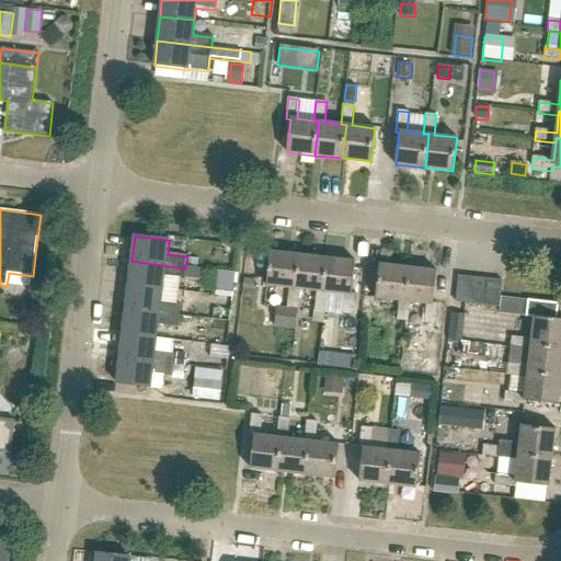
[(300,289),(295,288),(299,254),(271,251),(266,285),(289,287),(287,307),(298,308),(300,289)]
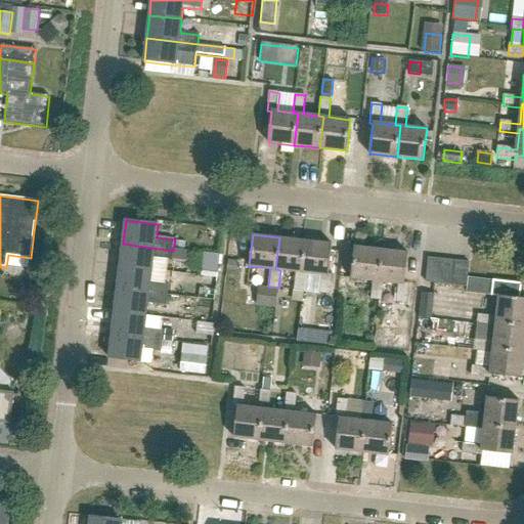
[(306,272),(301,272),(305,241),(279,237),(275,269),(280,270),(296,271),(294,290),(303,291),(304,291),(306,272)]
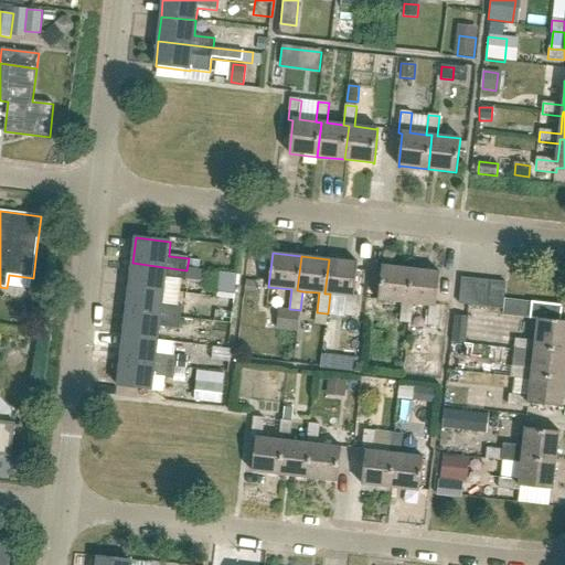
[(356,263),(329,259),(324,294),(330,294),(342,296),(347,296),(344,316),(355,317),(358,297),(359,296),(354,296),(358,263),(356,263)]
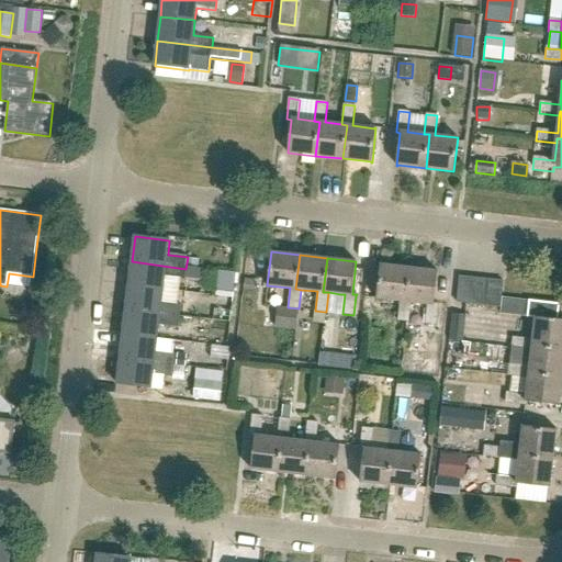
[(165,277),(184,279),(186,269),(132,261),(128,287),(164,291),(165,277)]
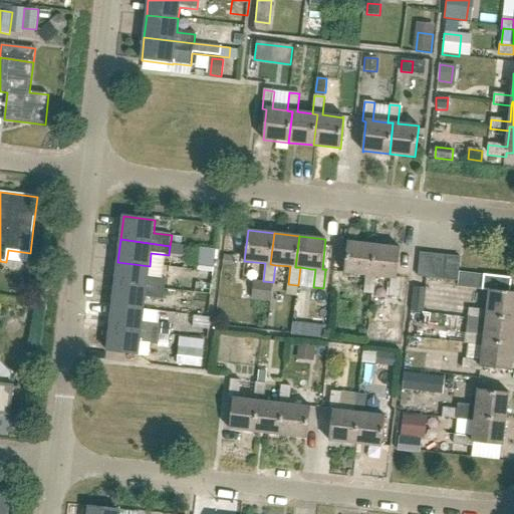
[(345,273),(366,275),(363,293),(373,294),(375,276),(370,276),(374,245),(349,242),(349,241),(347,241),(344,273),(345,273)]
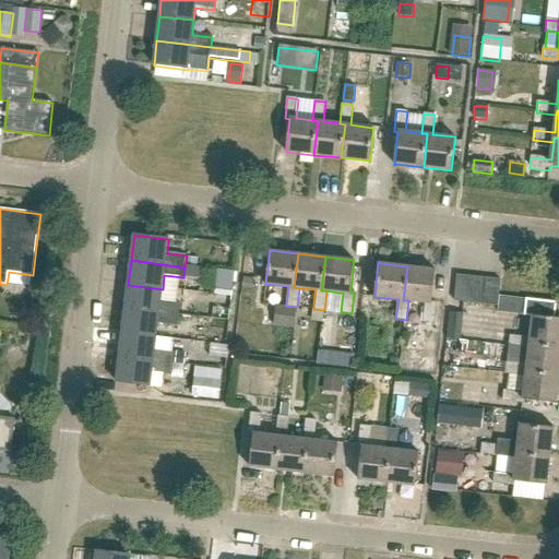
[(431,302),(436,270),(407,266),(403,300),(408,300),(426,302),(424,322),(433,323),(436,302),(431,302)]
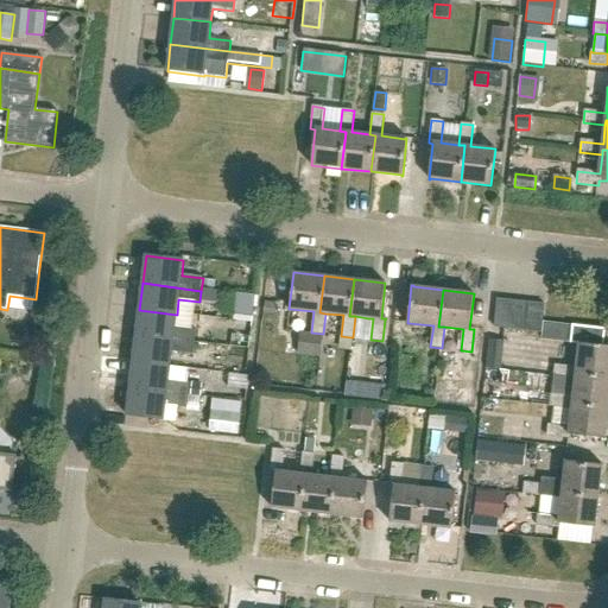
[(235,291),(232,312),(252,316),(254,293),(235,291)]
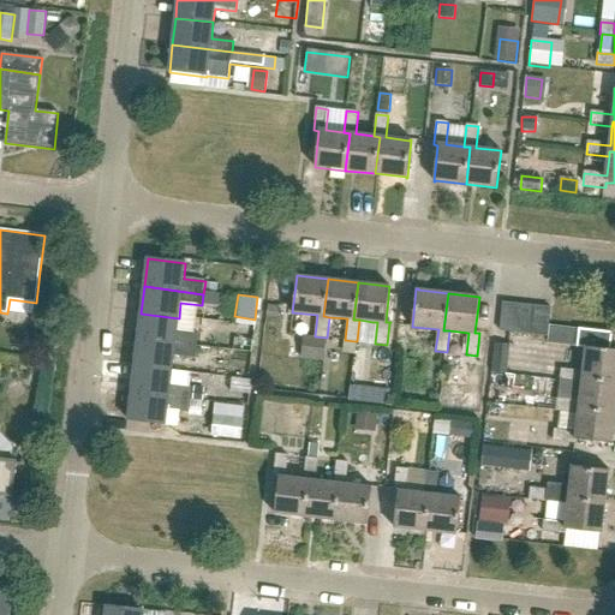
[(278,318),(279,306),(268,305),(267,317),(278,318)]
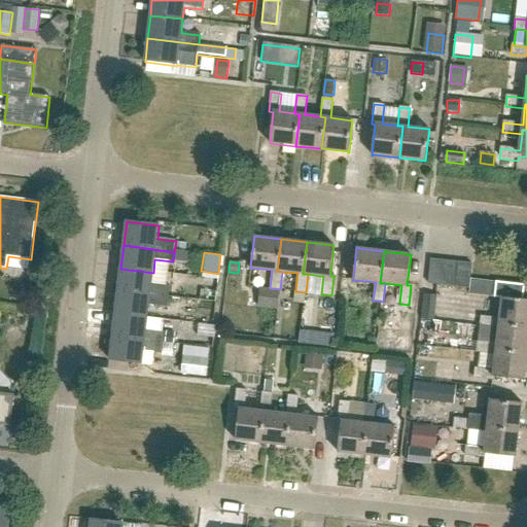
[(428,285),(449,288),(451,264),(430,261),(428,285)]
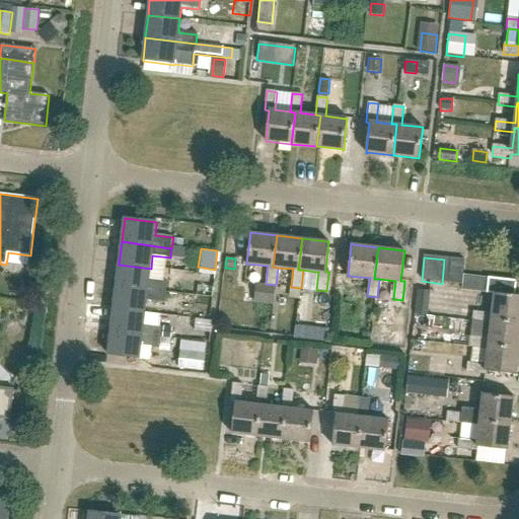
[(464,262),(444,260),(442,284),(461,286),(462,276),(464,262)]
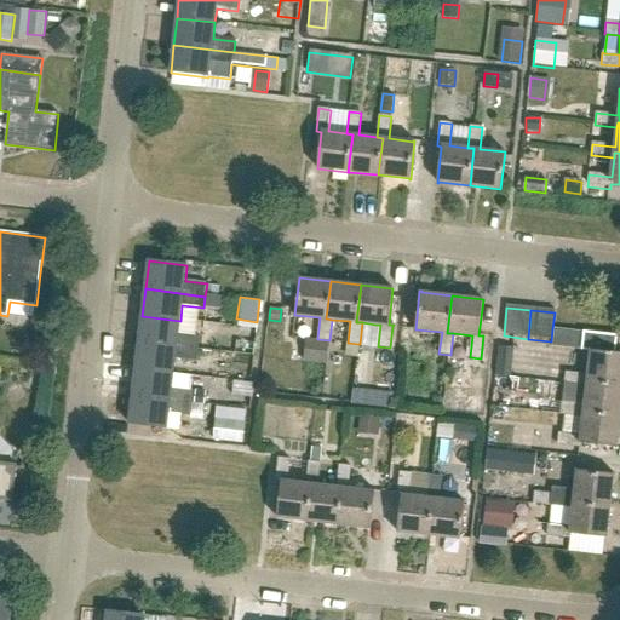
[(178,334),(181,321),(142,316),(138,343),(199,350),(200,337),(178,334)]
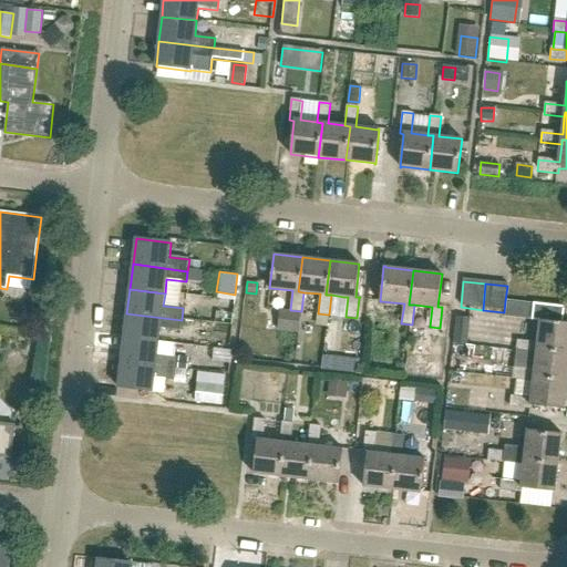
[(331,295),(329,315),(346,317),(348,297),(343,297),(331,295)]
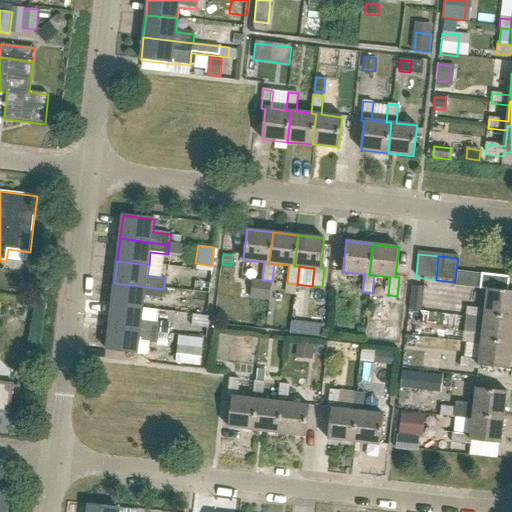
[(455,286),(480,289),(481,275),(456,272),(455,282),(455,286)]
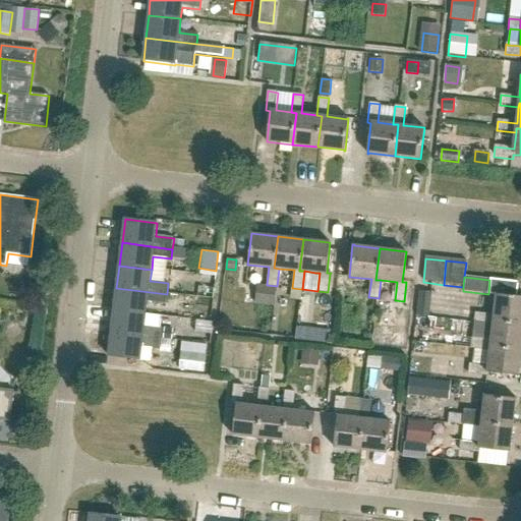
[(494,322),(520,324),(520,297),(517,297),(519,283),(489,280),(488,294),(496,295),(494,316),(475,314),(474,324),(493,326),(494,322)]
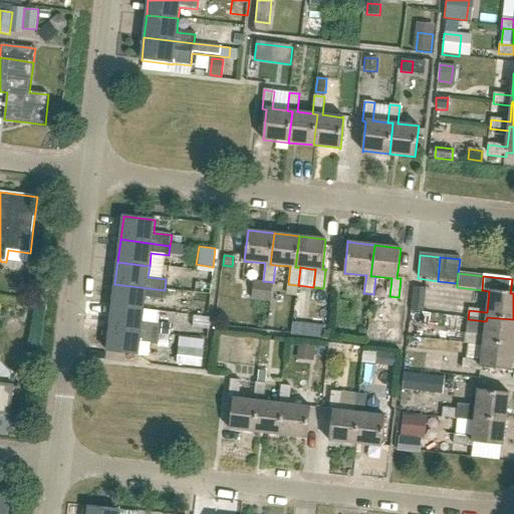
[(270,303),(272,283),(255,281),(253,301),(270,303)]
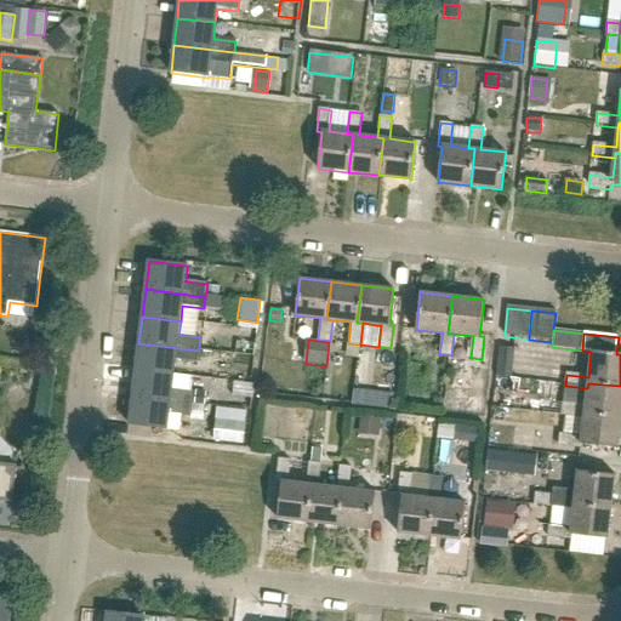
[(198,362),(199,351),(138,343),(135,370),(174,375),(176,359),(198,362)]
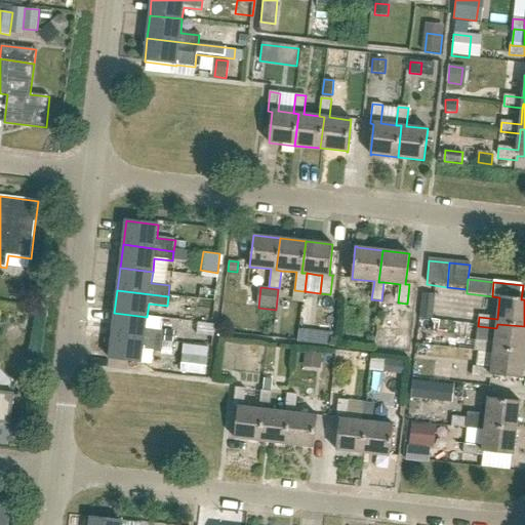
[(304,291),(294,290),(293,290),(292,301),(304,303),(305,291),(304,291)]
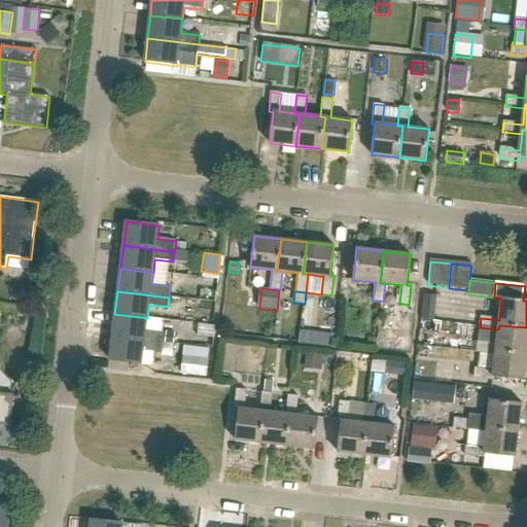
[(421,319),(434,320),(437,296),(424,294),(421,319)]
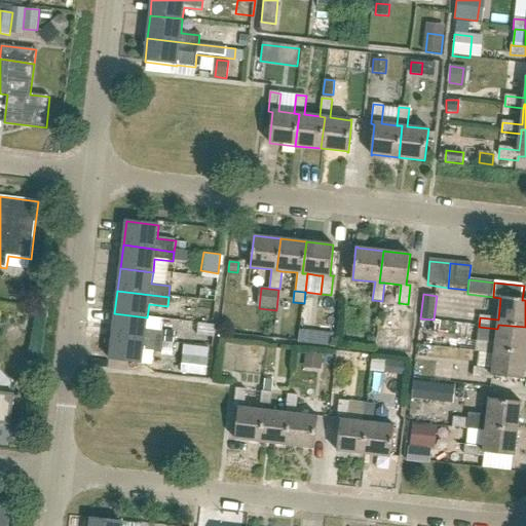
[(146,329),(147,317),(114,313),(112,336),(163,342),(164,332),(146,329)]
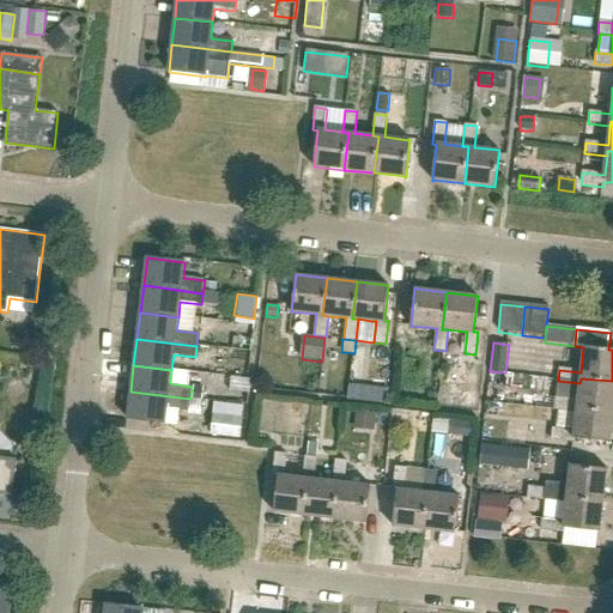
[(557,400),(554,411),(576,413),(577,407),(612,411),(612,381),(581,378),(580,383),(577,402),(557,400)]
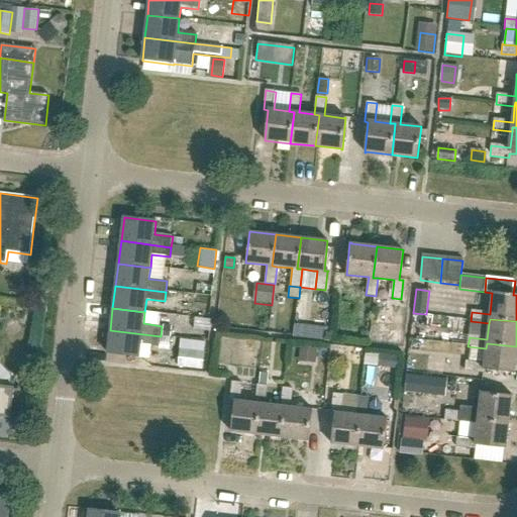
[(172,327),(164,326),(162,336),(171,337),(172,327)]
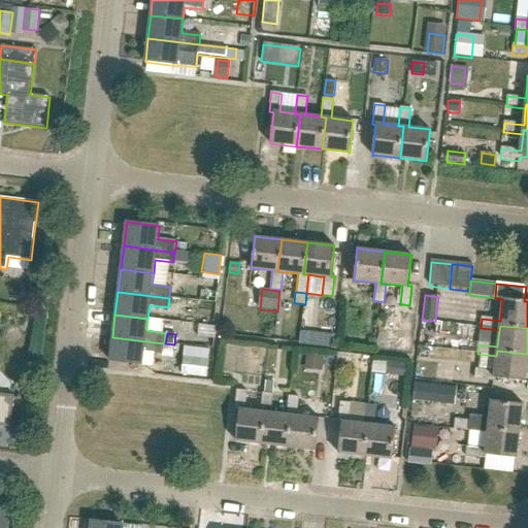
[(162,354),(164,343),(112,337),(109,361),(142,365),(144,352),(162,354)]
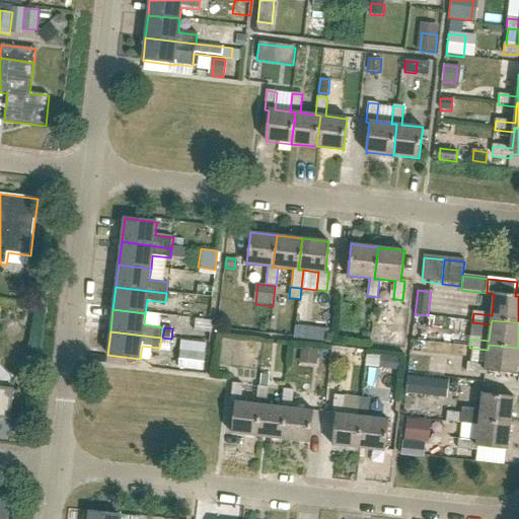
[(518,352),(518,348),(489,345),(488,350),(486,366),(468,364),(467,373),(485,375),(485,376),(486,376),(487,372),(517,375),(517,374),(518,352)]
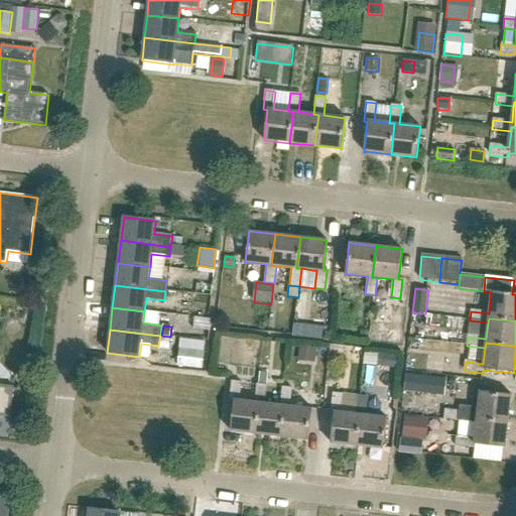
[(299,347),(298,359),(315,361),(316,349),(299,347)]
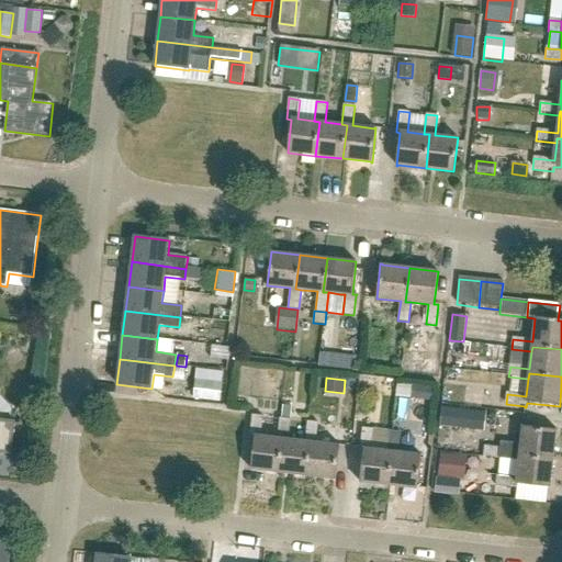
[(193,397),(220,401),(222,383),(195,380),(193,397)]
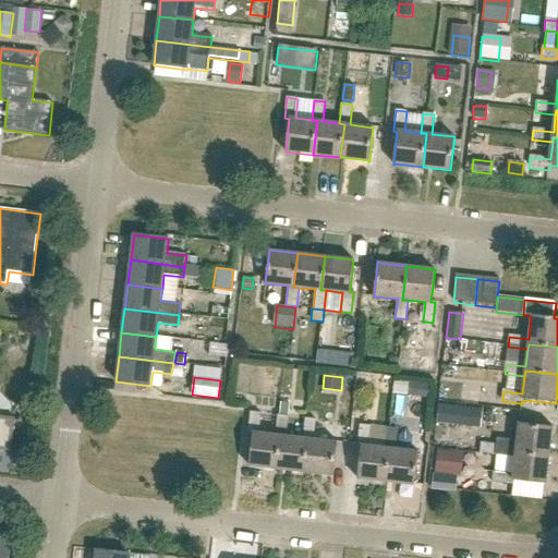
[(432,385),(396,380),(393,393),(429,398),(432,385)]
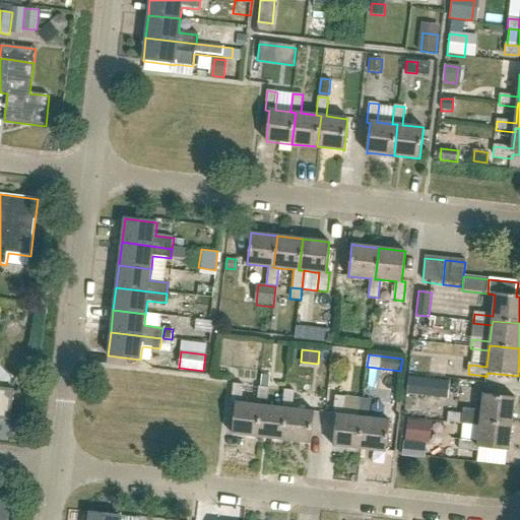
[(262,406),(257,405),(242,403),(244,386),(235,385),(233,404),(236,404),(233,434),(259,437),(262,406)]
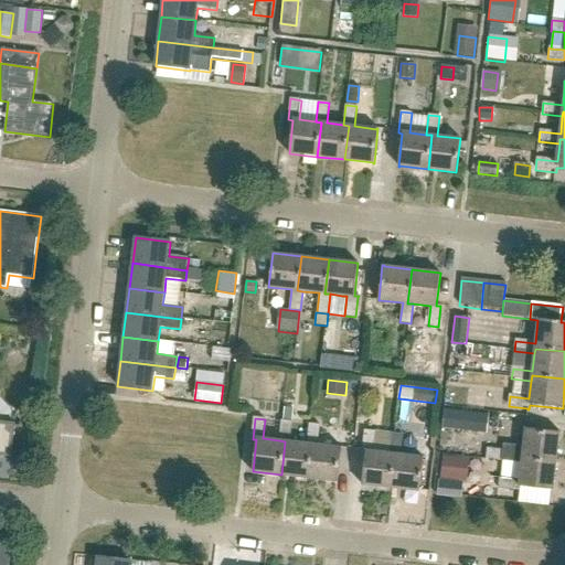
[(0,455),(12,457),(17,424),(0,422),(0,455)]
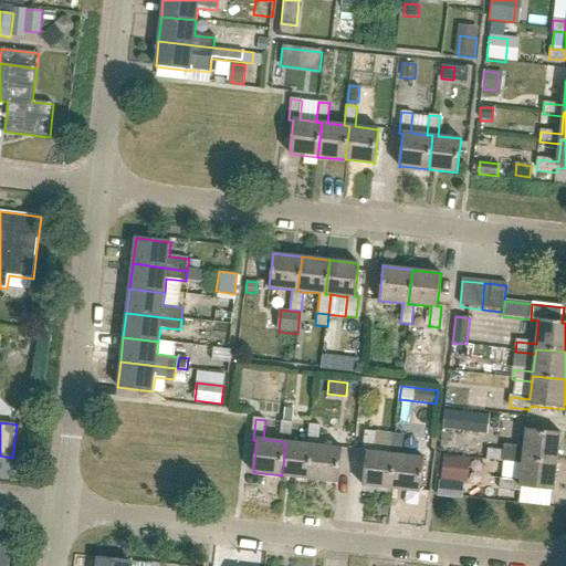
[(293,423),(282,422),(280,441),(285,442),(282,475),(310,479),(313,446),(307,444),(291,442),(293,423)]
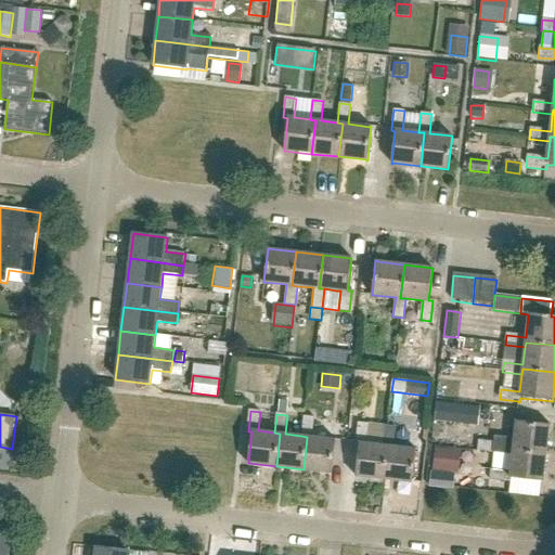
[(314,418),(305,417),(301,436),(307,437),(304,469),(331,473),(330,474),(332,474),(335,439),(334,439),(334,440),(312,437),(314,418)]
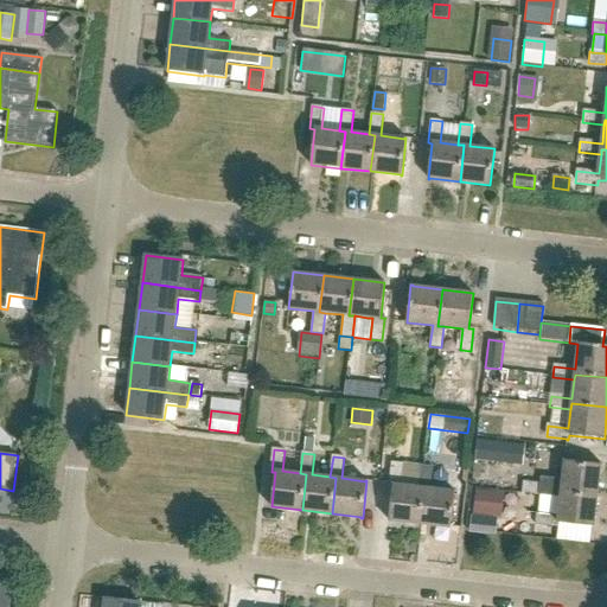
[(561,498),(561,492),(598,497),(601,467),(601,465),(564,461),(563,462),(564,462),(563,468),(557,467),(555,480),(541,478),(541,485),(523,483),(522,494),(561,498)]
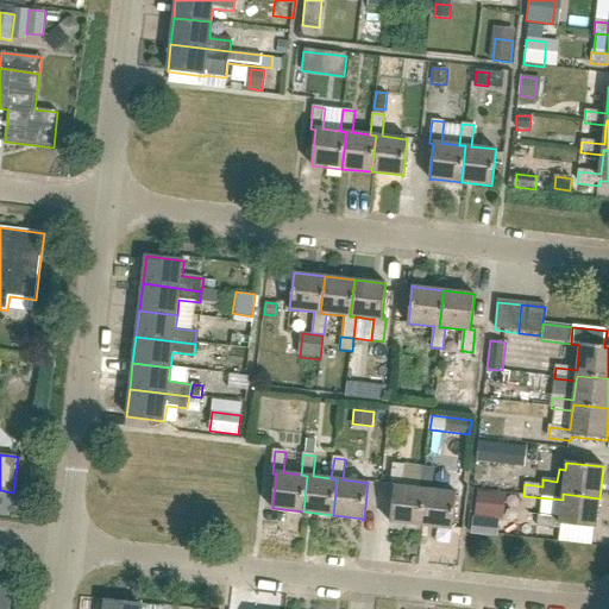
[(426,490),(420,489),(402,487),(405,466),(393,465),(390,485),(390,487),(394,488),(390,523),(391,523),(391,522),(421,526),(426,490)]
